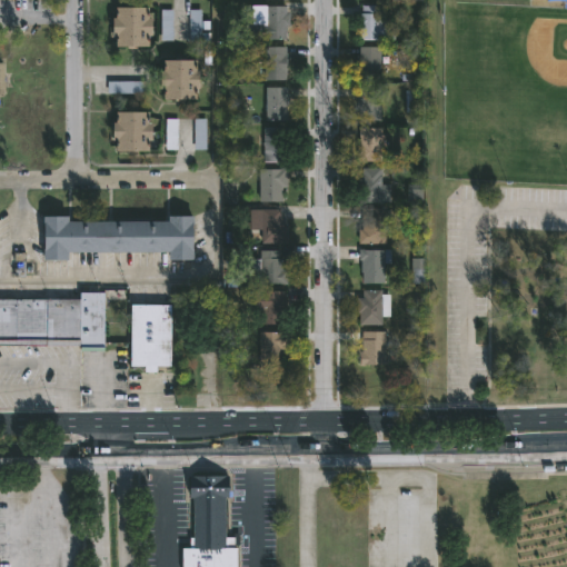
[(290,7),(289,40),(252,39),(254,6),(290,7)]
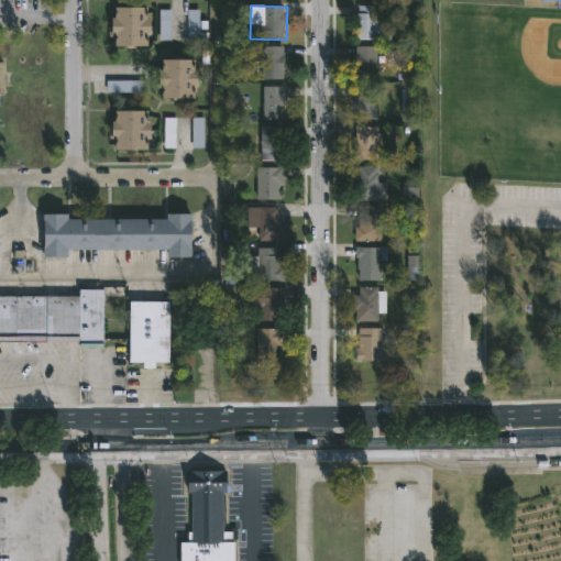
[(392,40),(356,40),(356,6),(380,6),(380,20),(392,20),(392,40)]
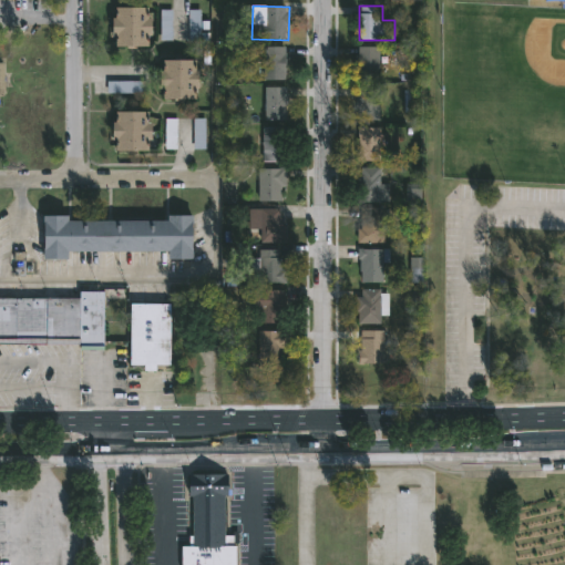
[(115,8),(151,8),(151,47),(115,47),(115,8)]
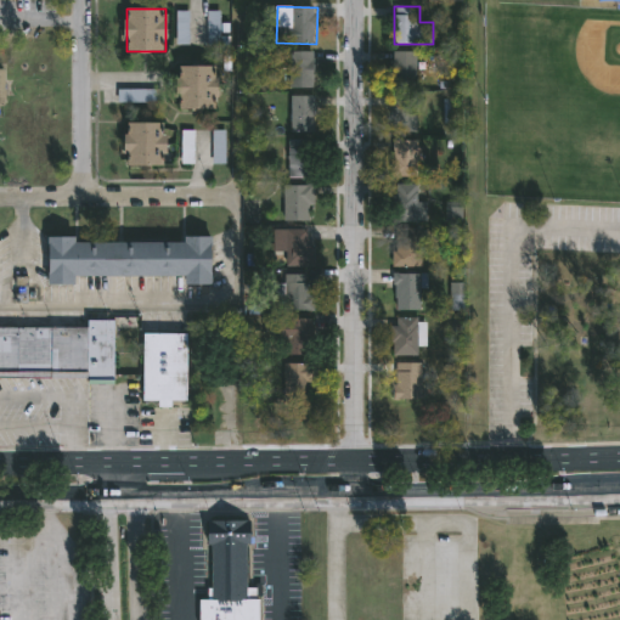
[(221,10),(221,44),(209,44),(209,10),(221,10)]
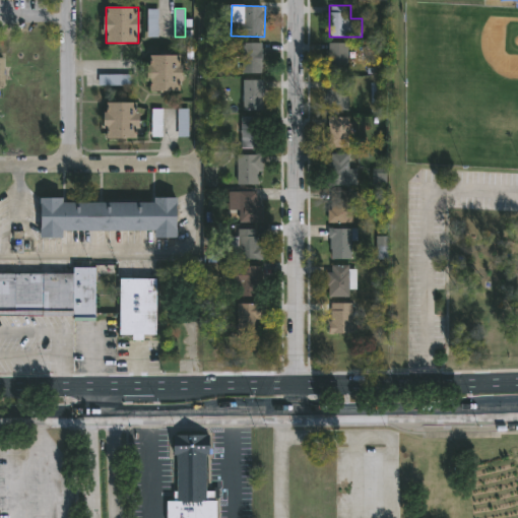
[(148,37),(148,9),(158,9),(158,37),(148,37)]
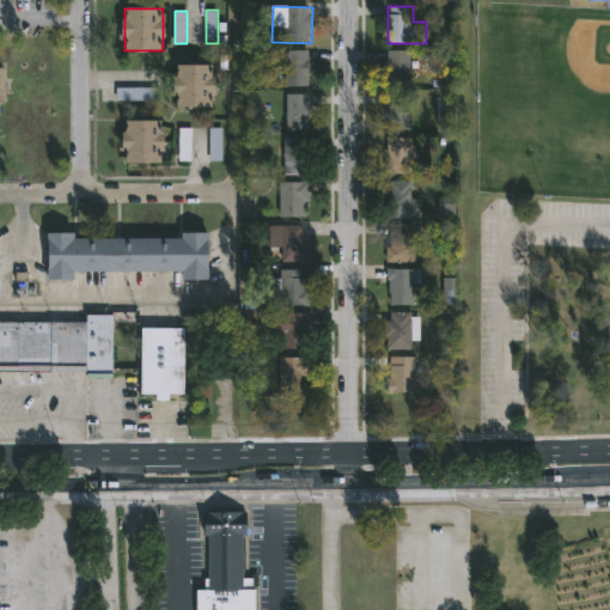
[(310,50),(310,85),(286,85),(286,50),(310,50)]
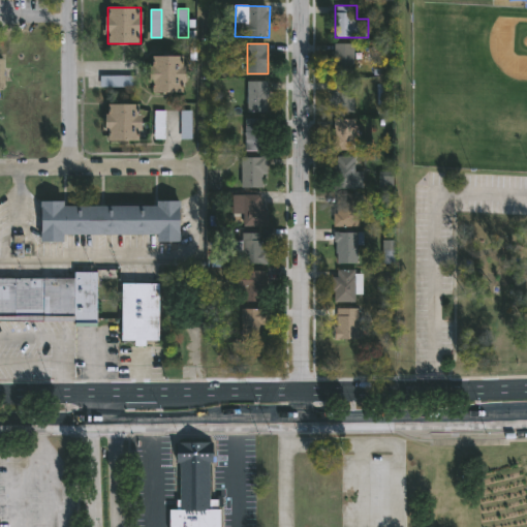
[(334,72),(334,43),(354,43),(355,72),(334,72)]
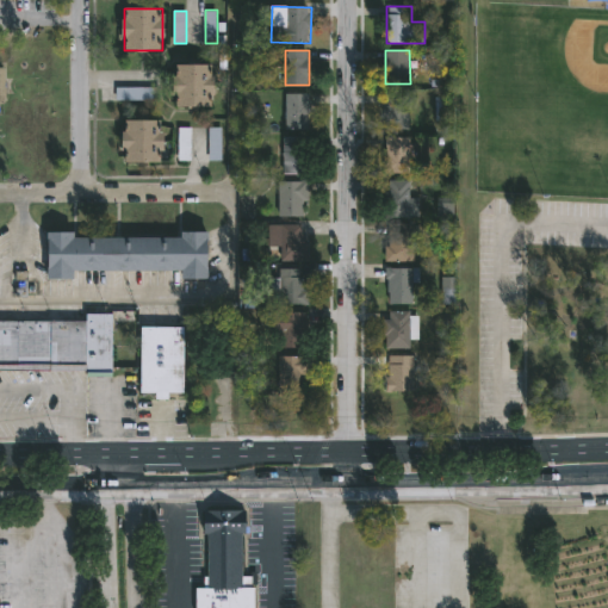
[(215,106),(178,106),(178,64),(215,64),(215,106)]
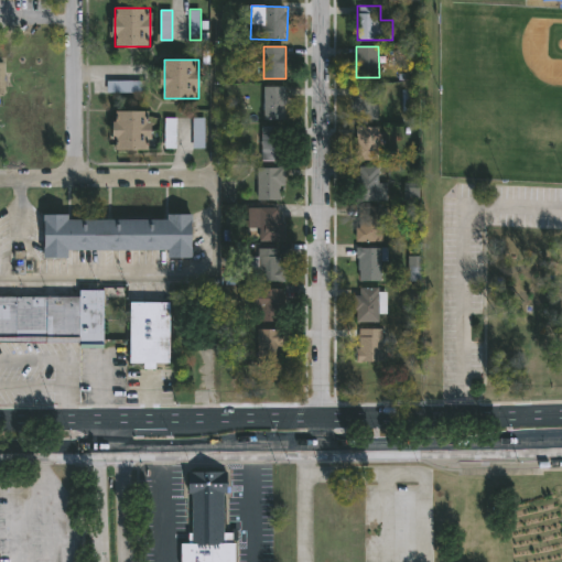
[(288,120),(265,120),(265,86),(288,86),(288,120)]
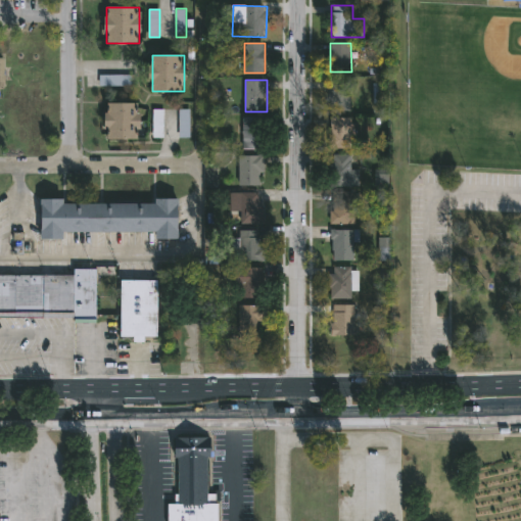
[(351,80),(351,110),(330,111),(330,80),(351,80)]
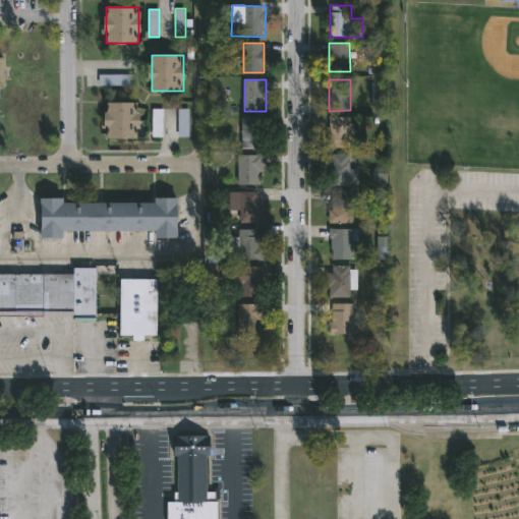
[(107,138),(107,103),(139,103),(139,138),(107,138)]
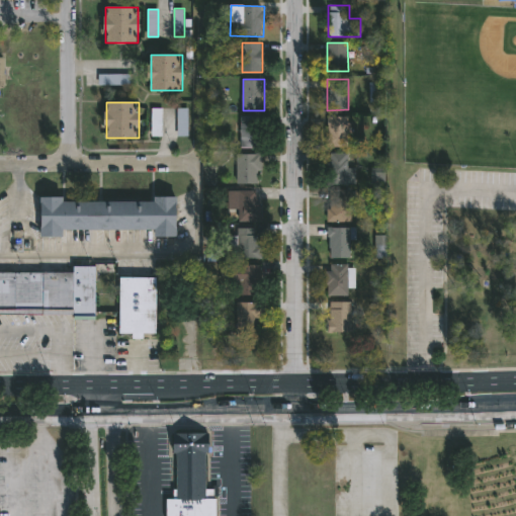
[(162,135),(152,135),(152,108),(162,108),(162,135)]
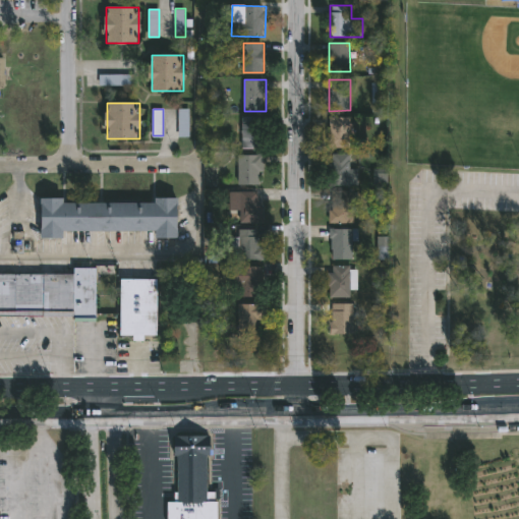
[(189,135),(179,135),(179,109),(188,109),(189,135)]
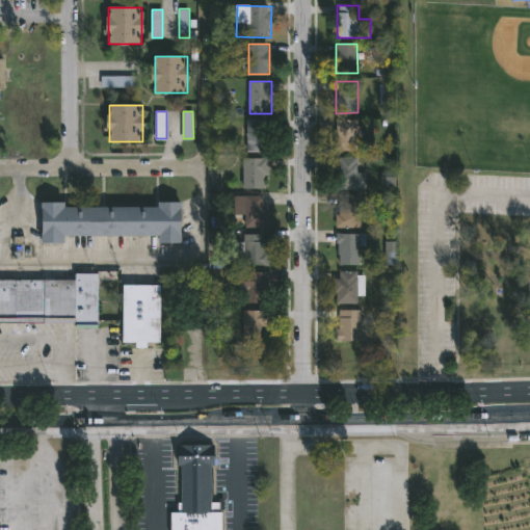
[(247,151),(247,118),(268,118),(268,151),(247,151)]
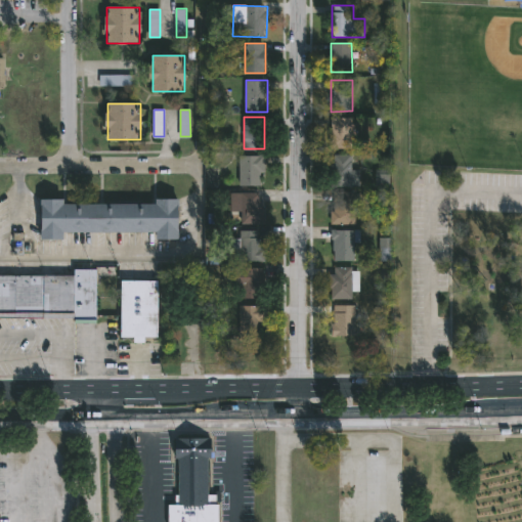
[(331,148),(331,118),(352,118),(352,148),(331,148)]
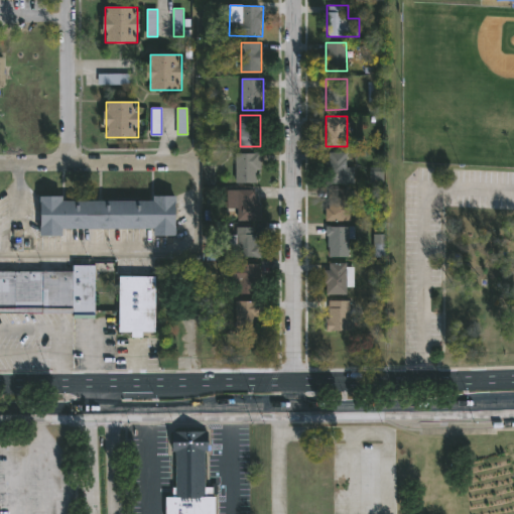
[(260,152),(260,181),(237,181),(237,152),(260,152)]
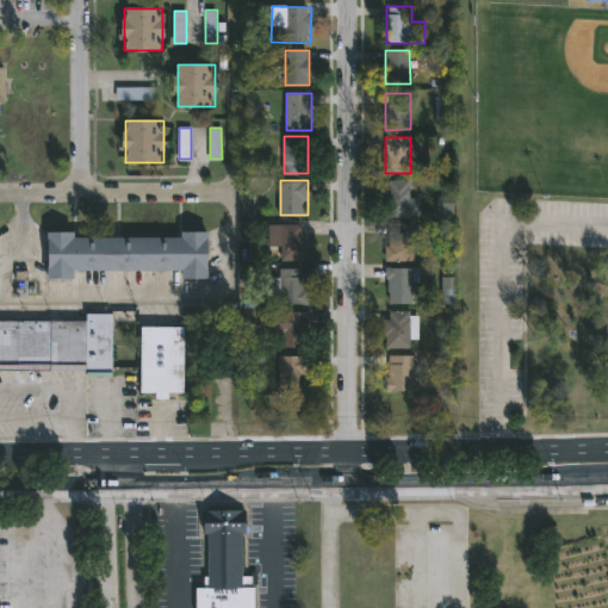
[(420,197),(420,216),(389,216),(389,180),(411,180),(411,197),(420,197)]
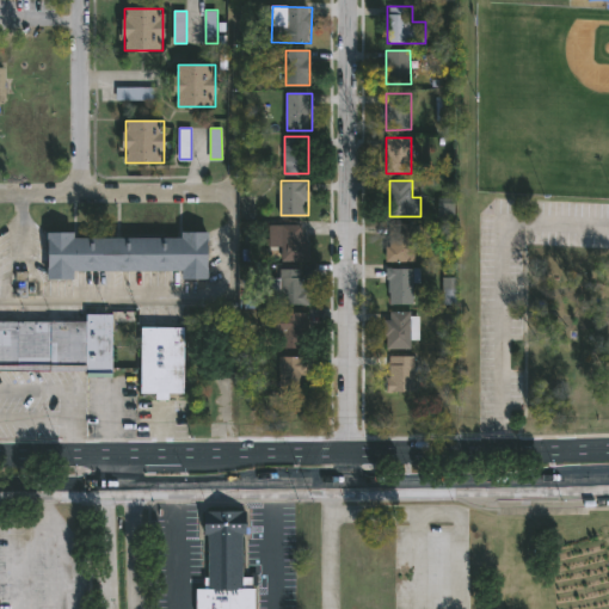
[(388,259),(388,221),(416,221),(416,259),(388,259)]
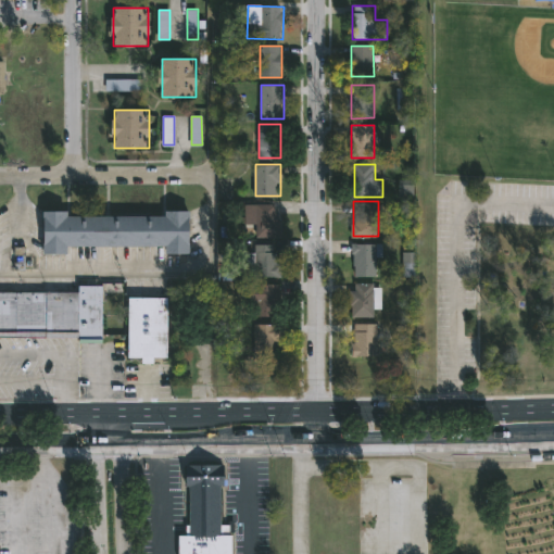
[(256,236),(256,223),(246,223),(246,203),(280,203),(280,236),(256,236)]
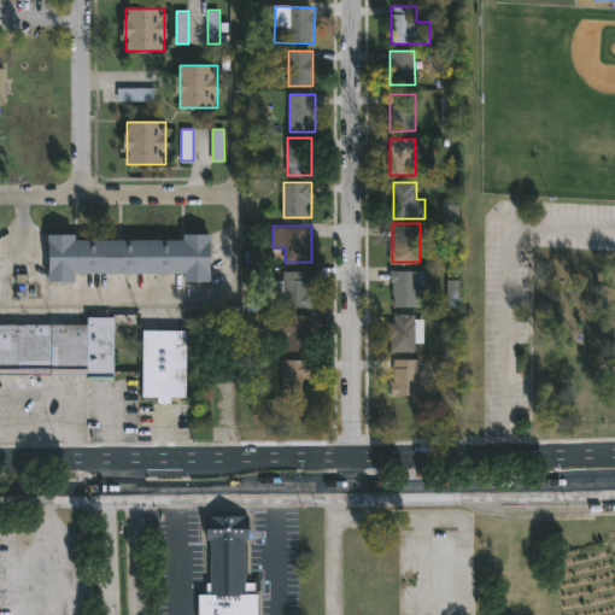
[(75,240),(185,240),(185,234),(211,234),(211,279),(185,279),(185,273),(75,273),(75,279),(50,279),(50,234),(75,234),(75,240)]
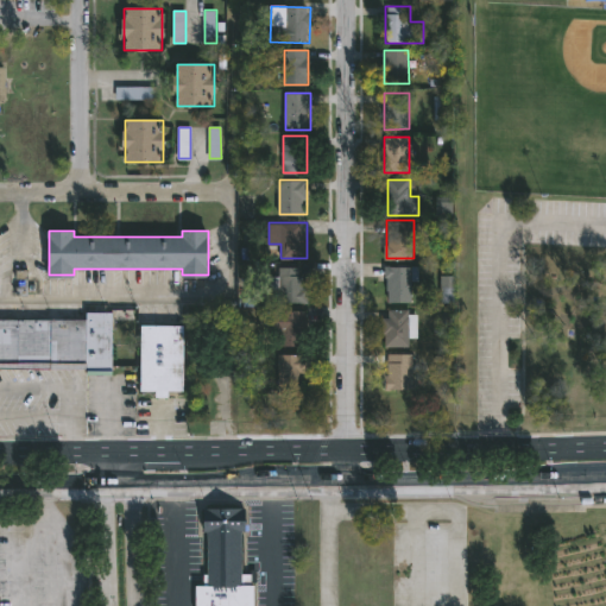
[(412,301),(387,301),(387,265),(412,265),(412,301)]
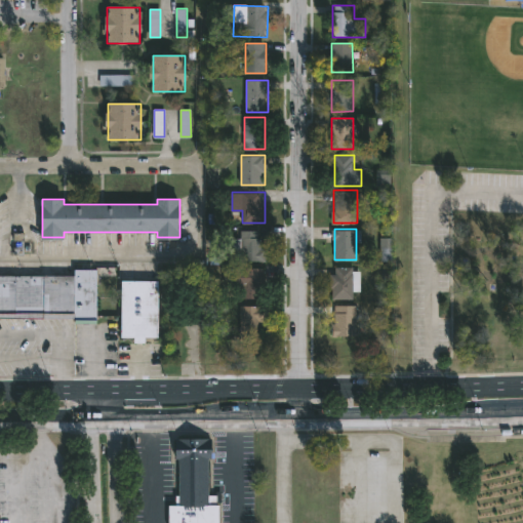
[(265,259),(241,259),(241,230),(265,230),(265,259)]
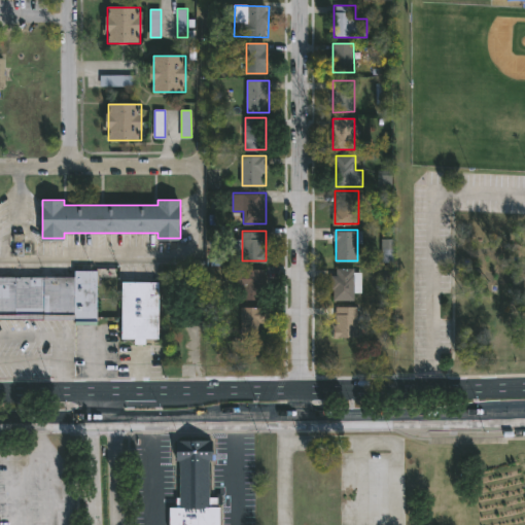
[(355,299),(333,299),(333,267),(355,267),(355,299)]
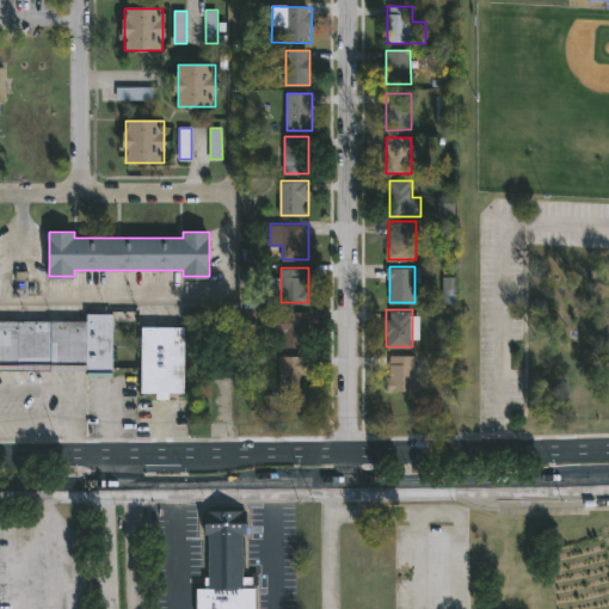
[(305,346),(275,346),(275,311),(305,311),(305,346)]
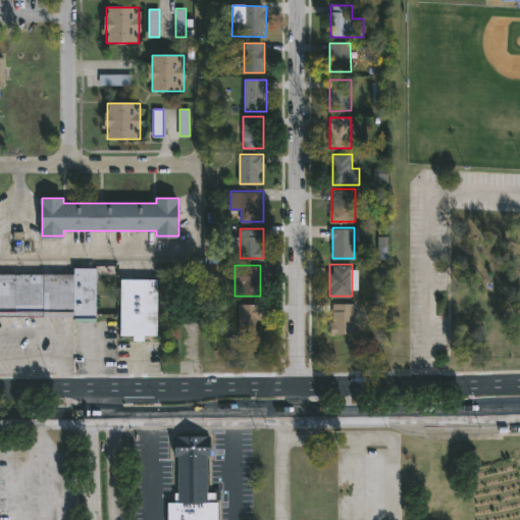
[(97,268),(97,318),(75,318),(75,312),(0,310),(0,273),(75,274),(75,267),(97,268)]
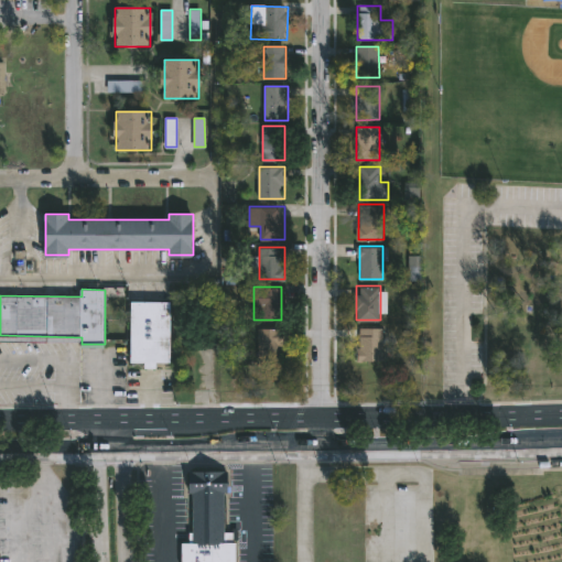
[(126,304),(127,364),(166,364),(166,304),(133,304),(126,304)]
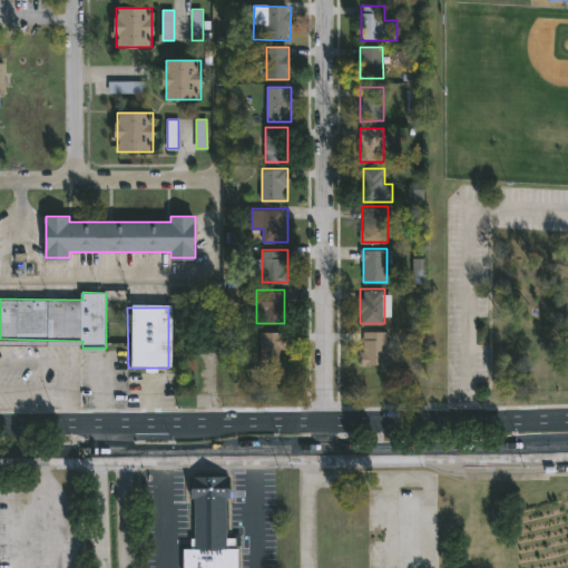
[(363,330),(387,330),(387,365),(363,365),(363,330)]
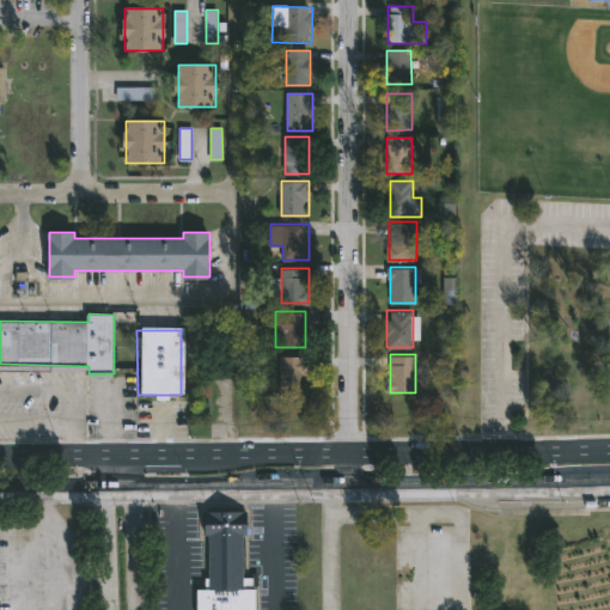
[(309,390),(279,390),(279,355),(309,355),(309,390)]
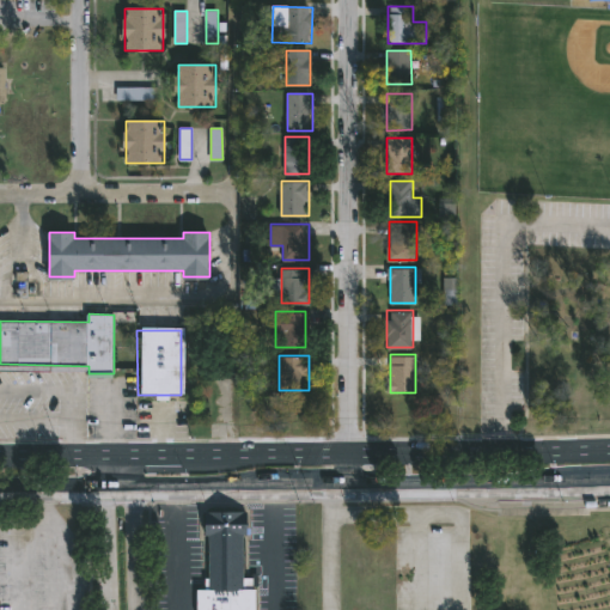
[(307,400),(307,433),(281,433),(281,400),(307,400)]
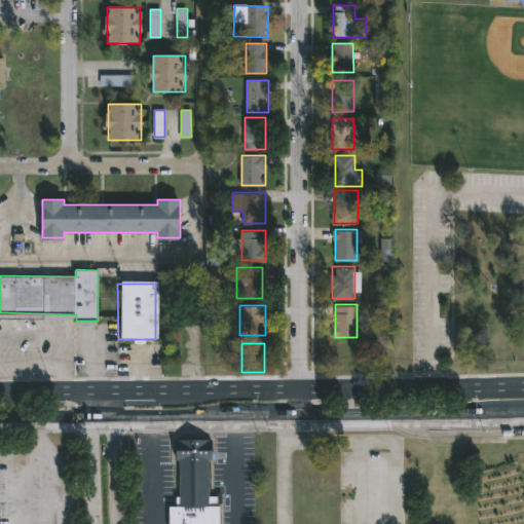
[(211,439),(211,506),(219,506),(219,523),(170,523),(170,507),(179,507),(179,439),(211,439)]
